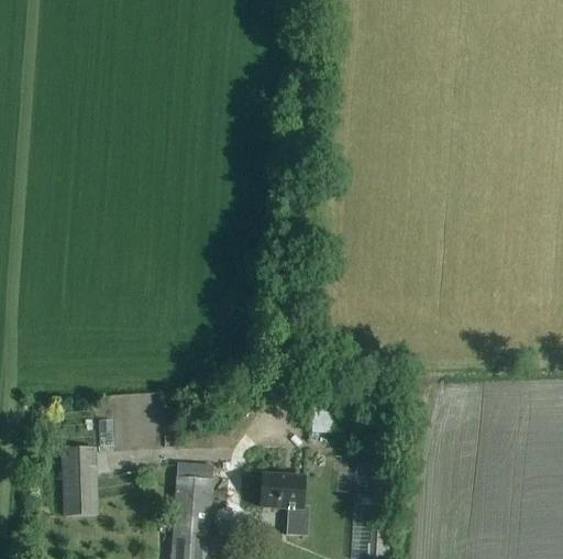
[(304,405),(304,431),(333,431),(333,405),(304,405)]
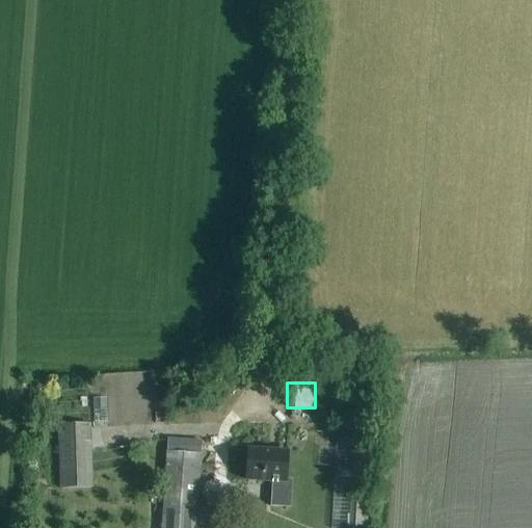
[(88,421),(59,422),(61,486),(90,485),(88,421)]
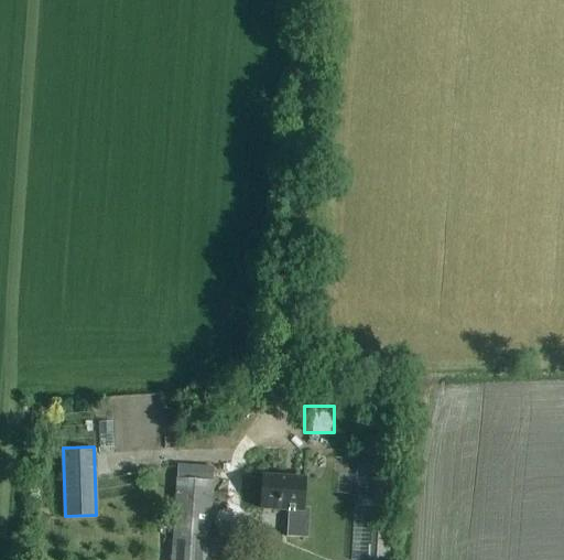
[(369,559),(389,559),(396,461),(376,460),(369,559)]
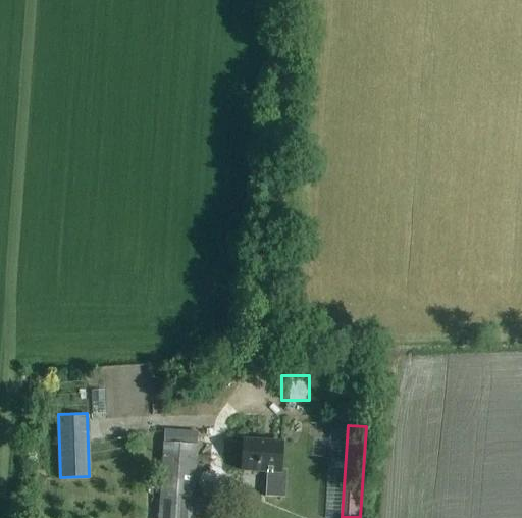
[(196,445),(197,430),(164,428),(157,517),(192,517),(198,445),(196,445)]
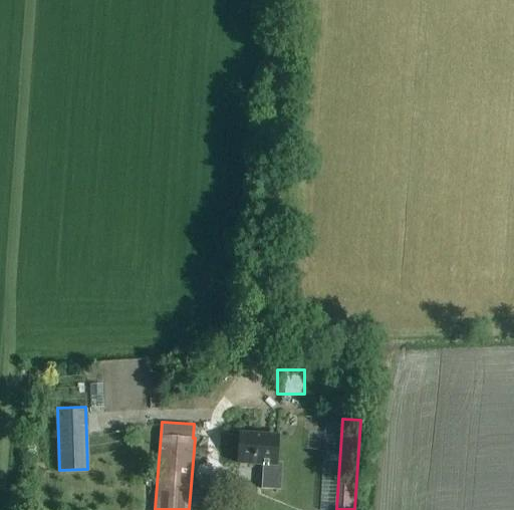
[(262,463),(261,487),(280,488),(282,461),(275,461),(277,434),(240,432),(238,461),(262,463)]
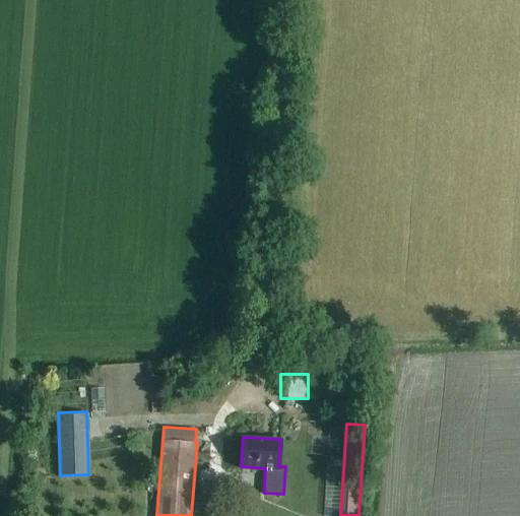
All buildings are outlined.
